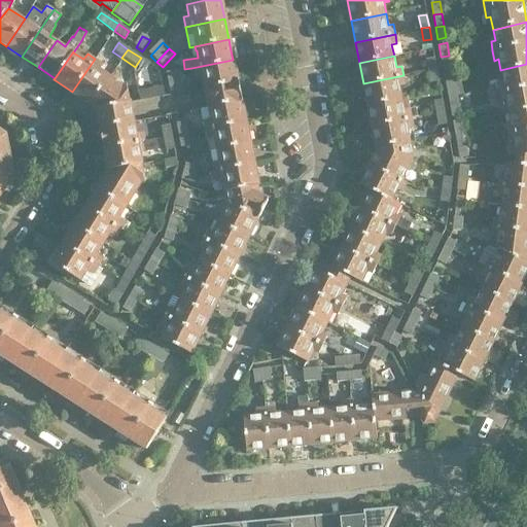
[(452,67),(449,56),(441,57),(444,69),(452,67)]
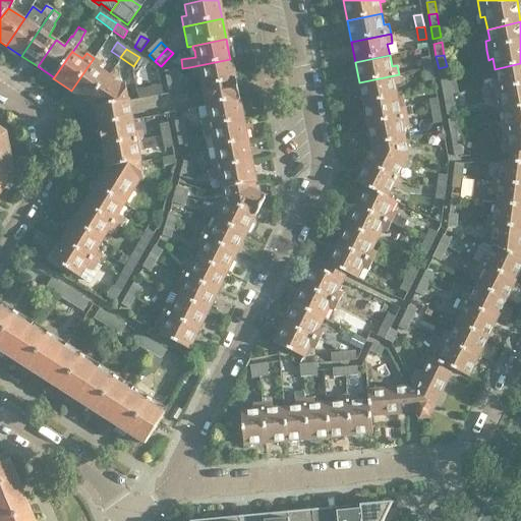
[(148,63),(139,57),(133,66),(142,72),(148,63)]
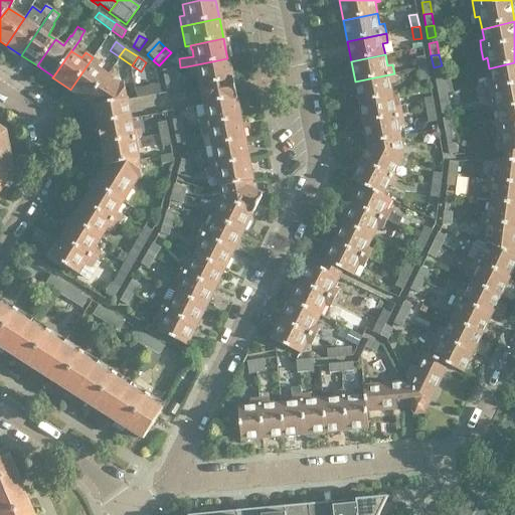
[(426,68),(424,56),(416,57),(418,69),(426,68)]
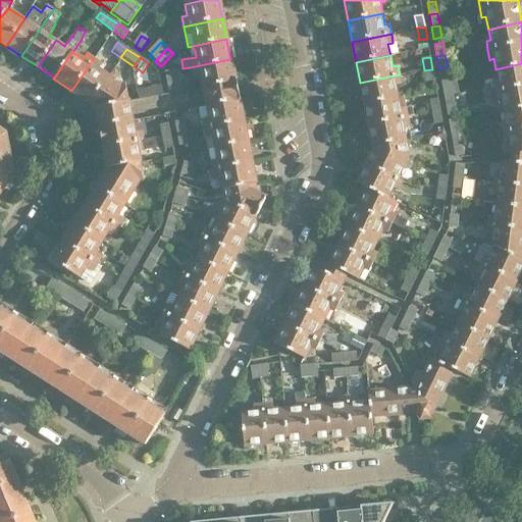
[(94,58),(71,91),(90,103),(108,75),(98,69),(102,63),(94,58)]
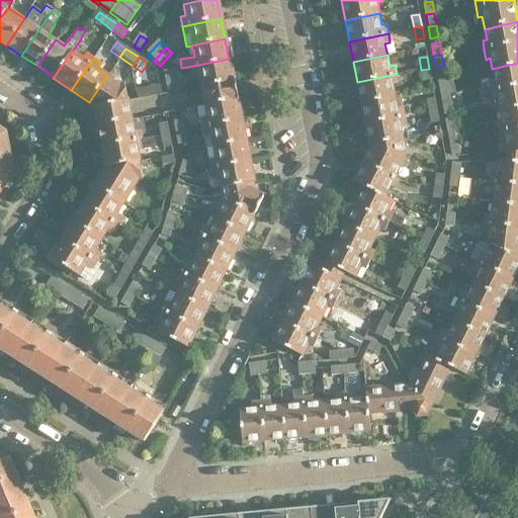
[(229,59),(188,67),(190,77),(198,75),(202,96),(204,105),(222,102),(220,93),(218,84),(234,81),(234,79),(233,79),(229,59)]
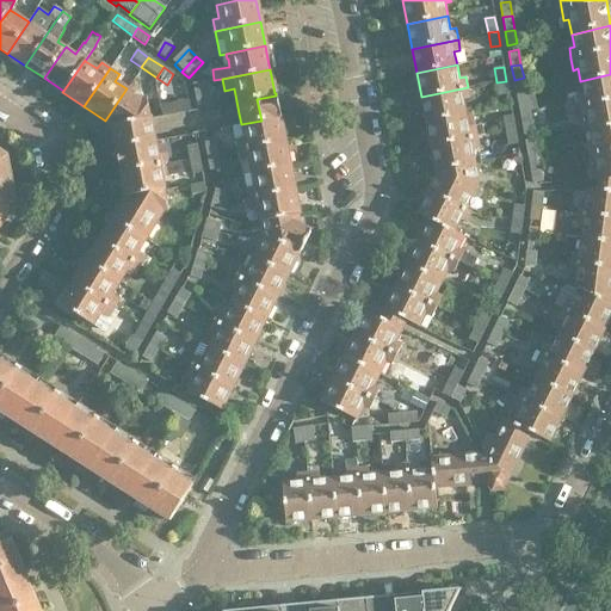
[(610,74),(580,81),(582,96),(578,97),(581,119),(586,118),(588,131),(610,127),(610,74)]
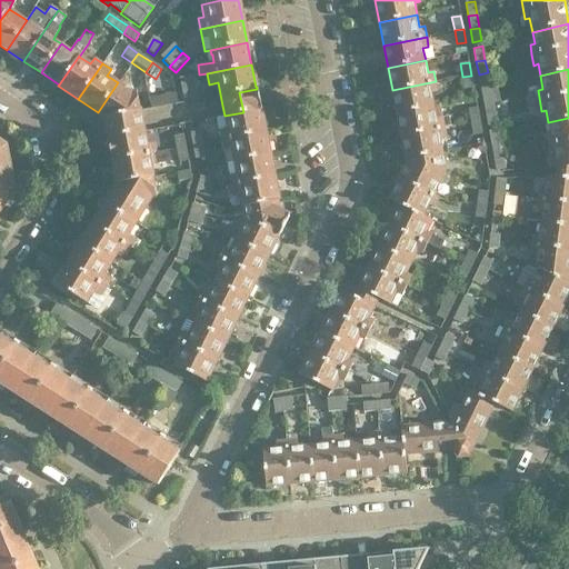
[(490,86),(488,72),(479,75),(481,88),(490,86)]
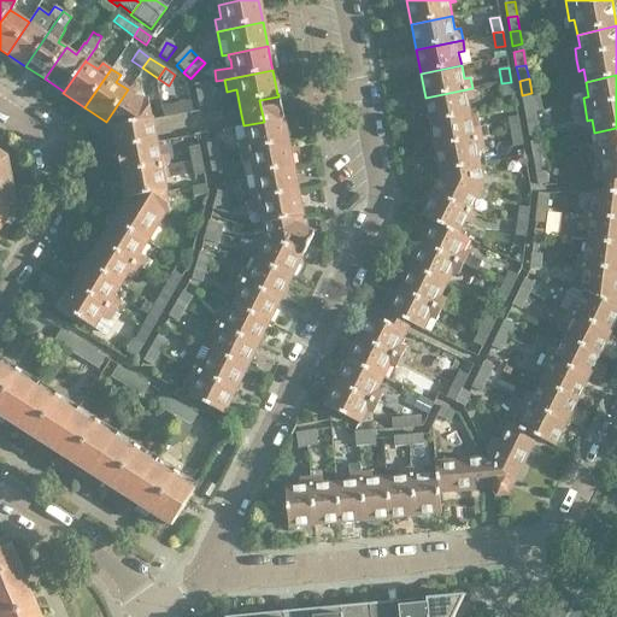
[(511,82),(501,83),(504,98),(513,97),(511,82)]
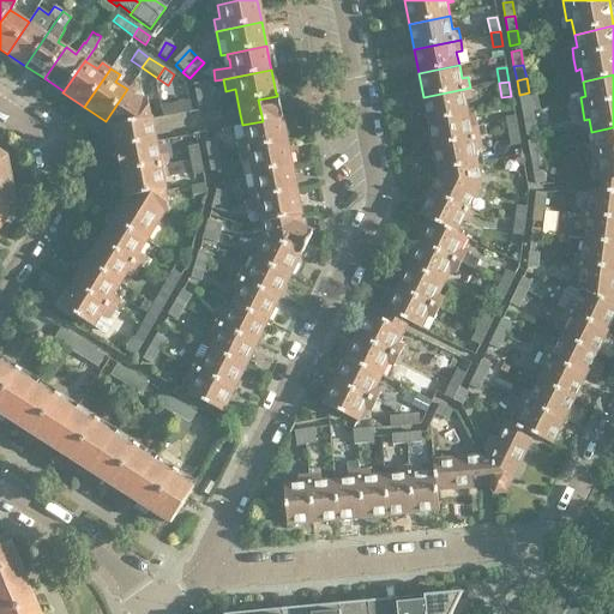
[(211,100),(208,83),(194,85),(197,102),(211,100)]
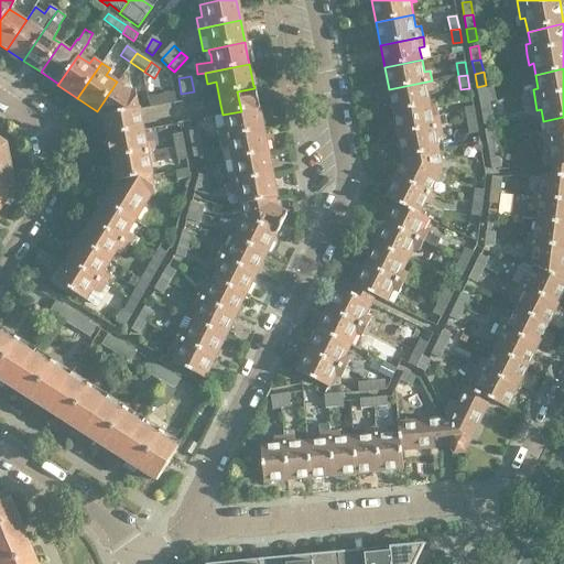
[(432,80),(389,89),(393,111),(430,104),(427,93),(434,91),(432,80)]
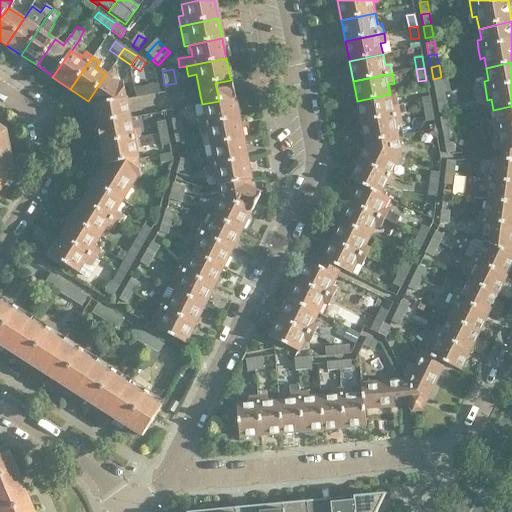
[(106,74),(88,101),(94,105),(95,105),(97,115),(98,125),(114,121),(112,112),(111,103),(127,99),(125,91),(124,91),(123,83),(119,84),(106,74)]
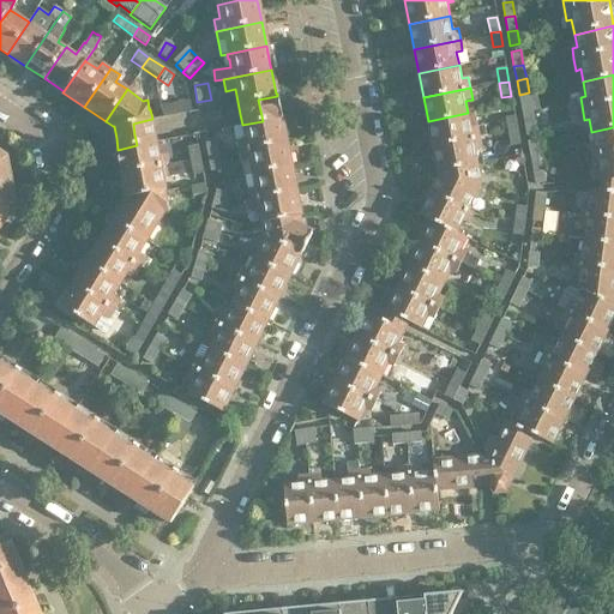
[(531,107),(529,92),(519,95),(522,109),(531,107)]
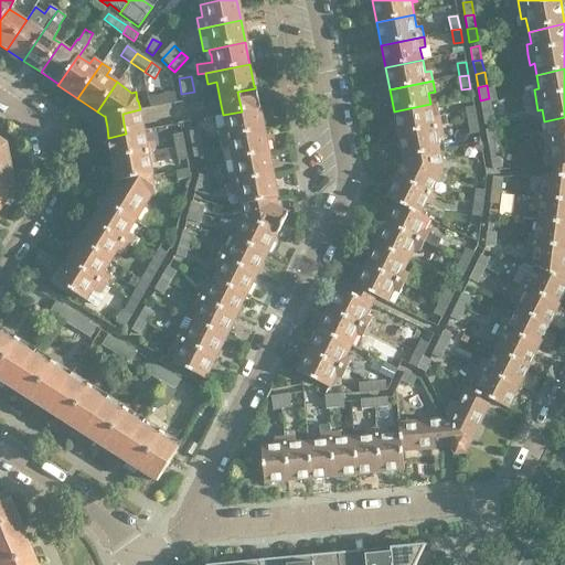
[(242,112),(223,115),(225,127),(217,128),(220,140),(263,131),(258,109),(259,109),(257,98),(255,88),(237,92),(240,102),(242,112)]
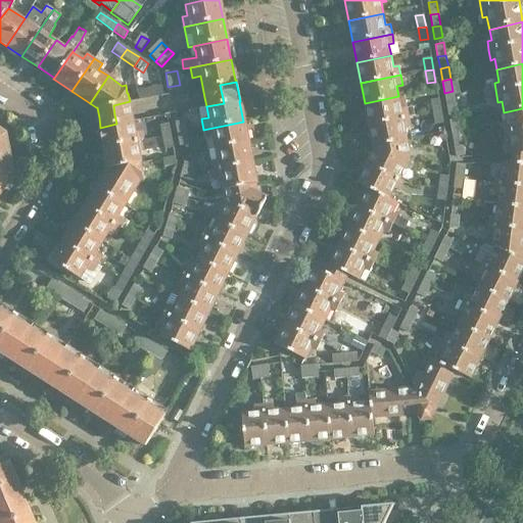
[(138,90),(139,100),(163,95),(161,86),(138,90)]
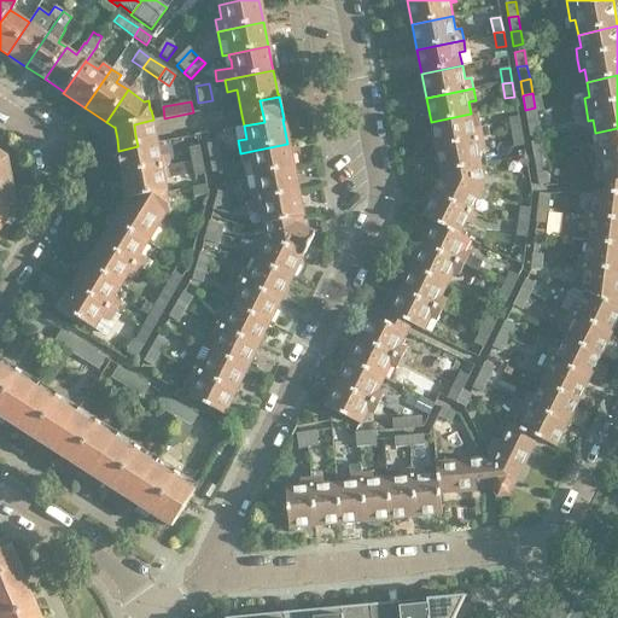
[(537,122),(535,108),(525,110),(528,124),(537,122)]
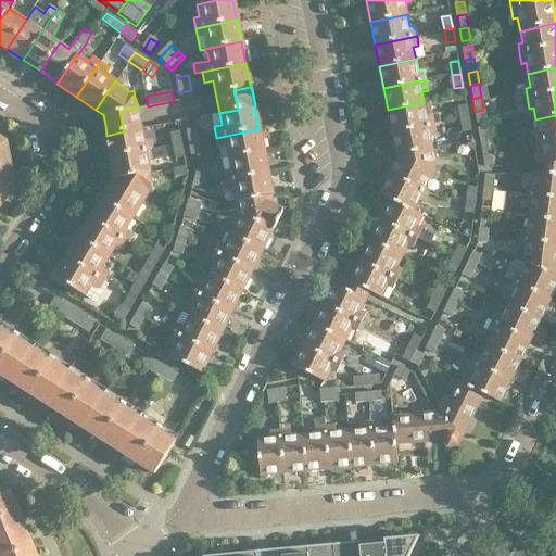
[(424,102),(388,110),(392,133),(433,124),(432,115),(427,116),(424,102)]
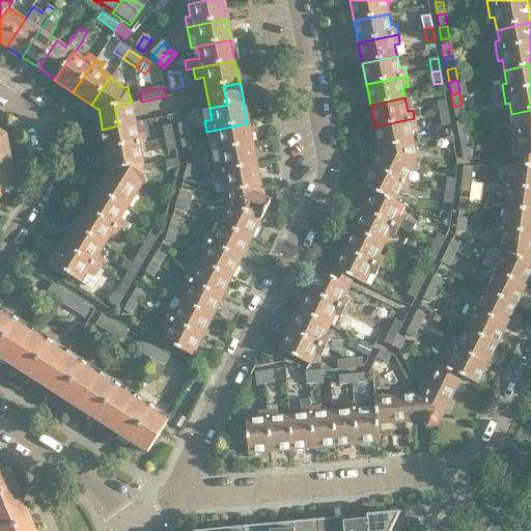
[(445,100),(437,101),(440,113),(448,112),(445,100)]
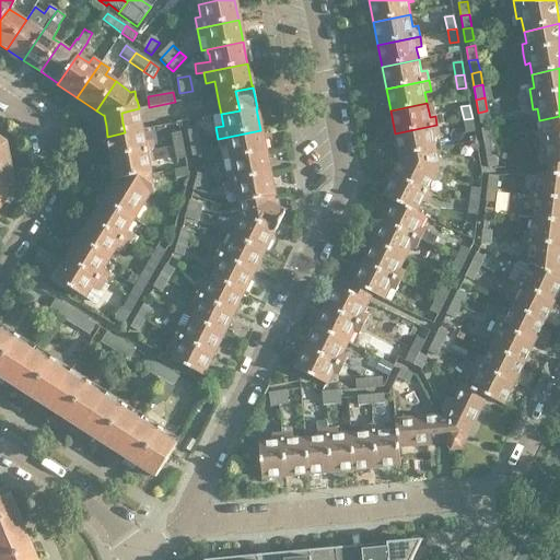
[(125,132),(107,137),(104,142),(104,144),(109,148),(113,159),(153,150),(152,141),(144,142),(141,119),(139,108),(121,113),(123,123),(125,132)]
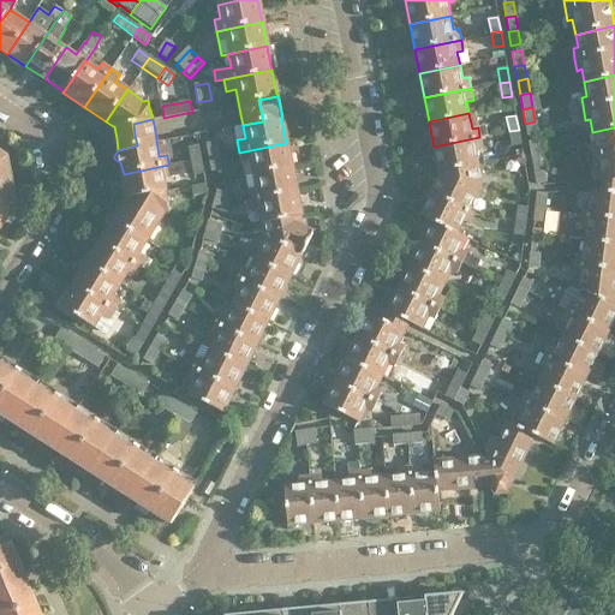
[(537,136),(535,121),(525,124),(527,137),(537,136)]
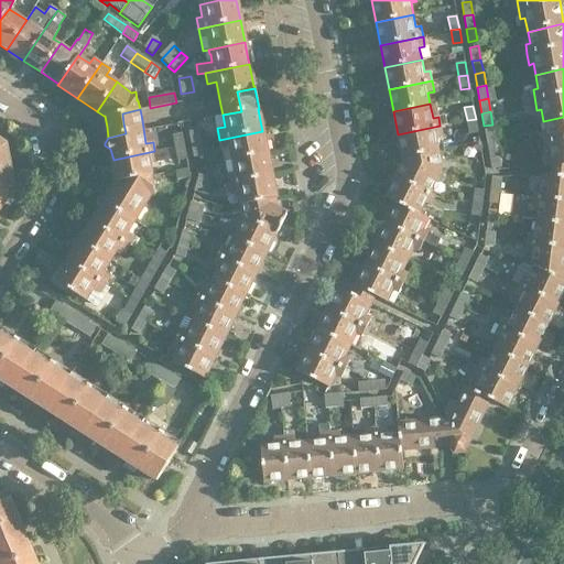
[(563,117),(543,121),(545,133),(541,134),(544,155),(550,154),(552,166),(563,166),(563,117)]
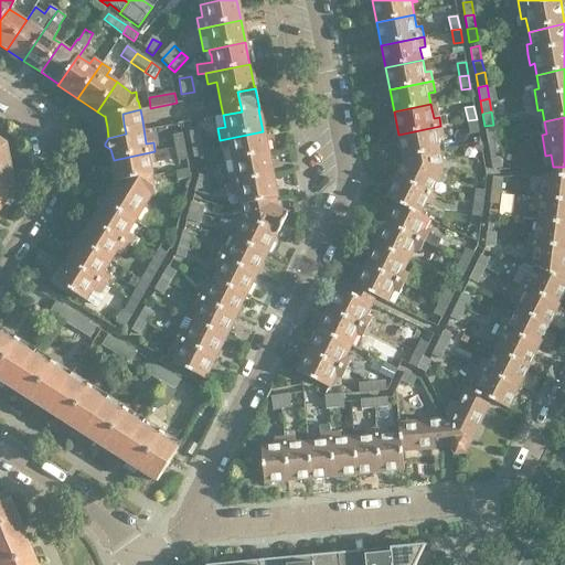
[(479,131),(477,119),(468,120),(470,134),(479,131)]
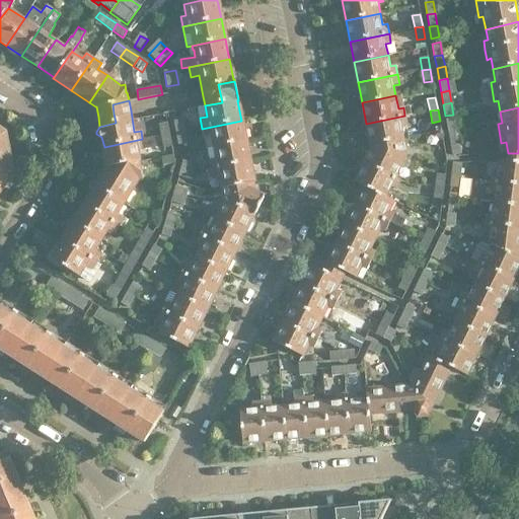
[(404,116),(366,124),(370,145),(404,138),(401,127),(406,127),(404,116)]
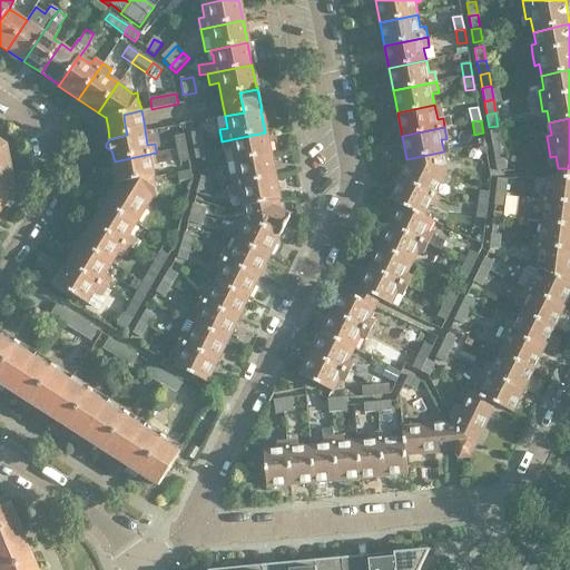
[(501,145),(499,131),(490,133),(492,146),(501,145)]
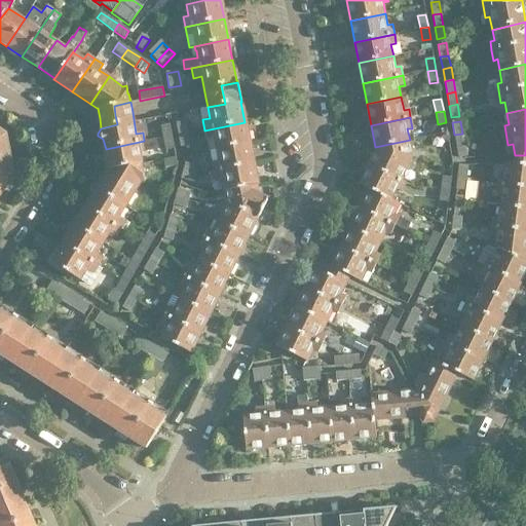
[(184,122),(177,122),(179,135),(187,134),(184,122)]
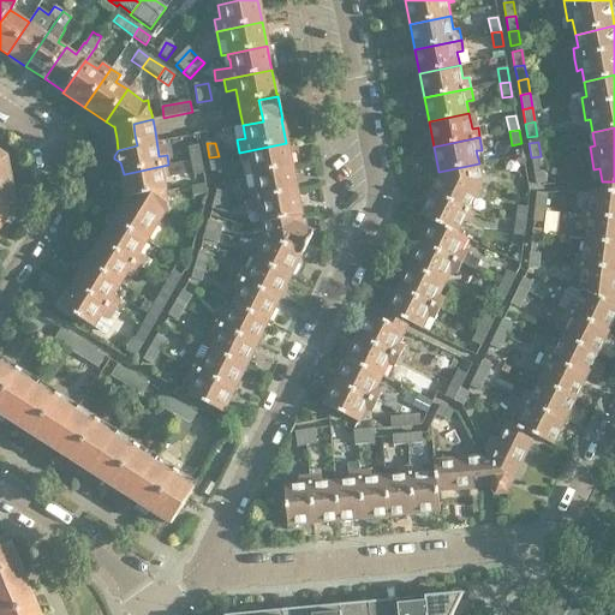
[(286,143),(239,153),(242,162),(250,160),(252,174),(291,167),(286,143)]
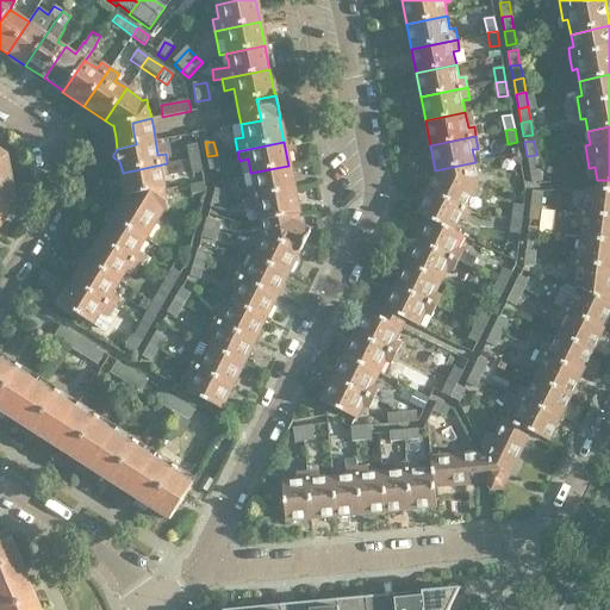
[(195,144),(187,145),(190,160),(199,159),(195,144)]
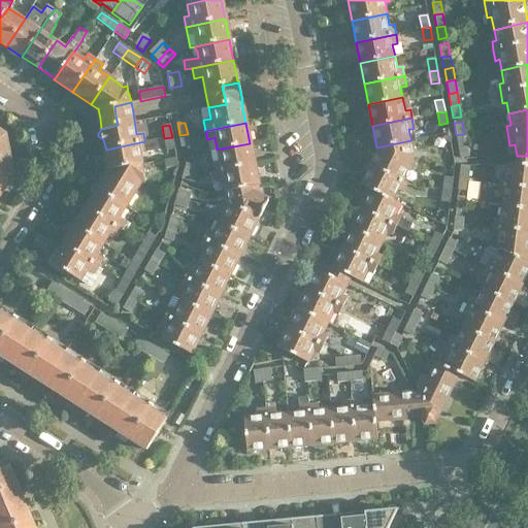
[(179,135),(182,147),(190,146),(188,134),(179,135)]
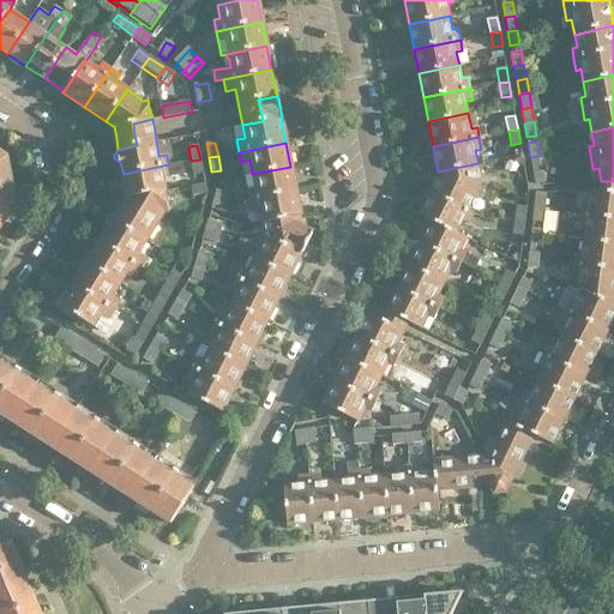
[(543,169),(540,156),(530,157),(534,172),(543,169)]
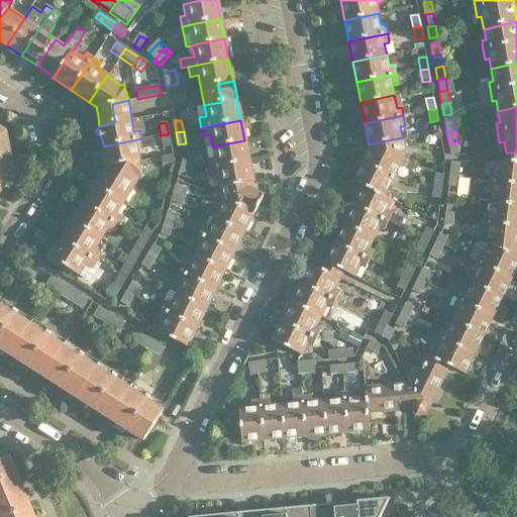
[(171,146),(169,134),(161,135),(164,147),(171,146)]
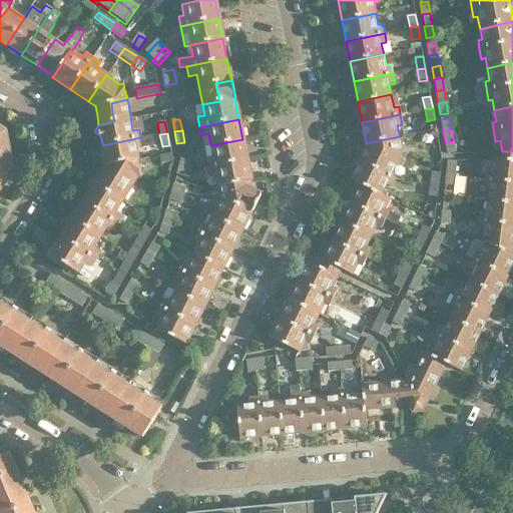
[(140,137),(103,145),(103,146),(107,166),(138,160),(136,148),(154,144),(152,135),(140,137)]
